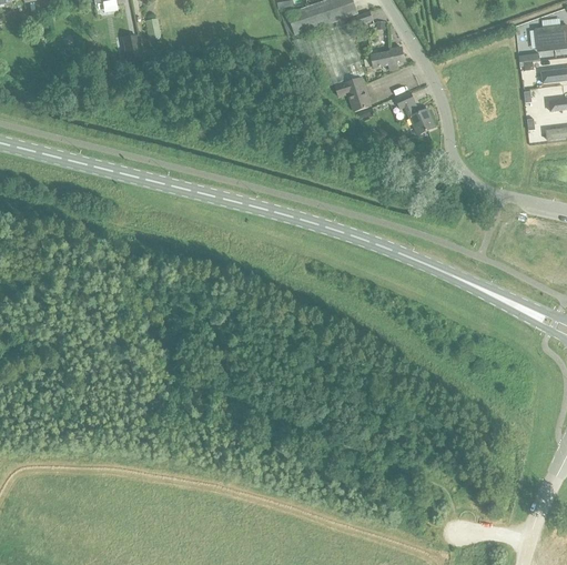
[(321,0),(286,12),(285,8),(280,10),(287,34),(323,23),(325,28),(292,39),(301,64),(314,60),(323,86),(336,81),(337,83),(334,84),(337,94),(347,92),(353,110),(370,104),(361,76),(341,82),(341,80),(364,72),(346,21),(343,22),(341,17),(357,11),(353,0),(321,0)]
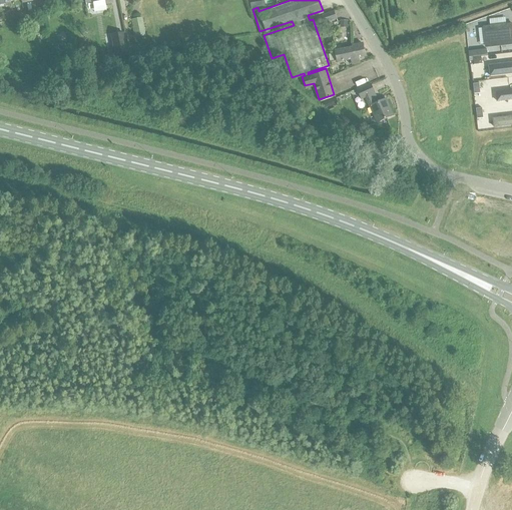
[(334,9),(321,13),(316,15),(319,24),(325,22),(324,21),(336,16),(334,9)]
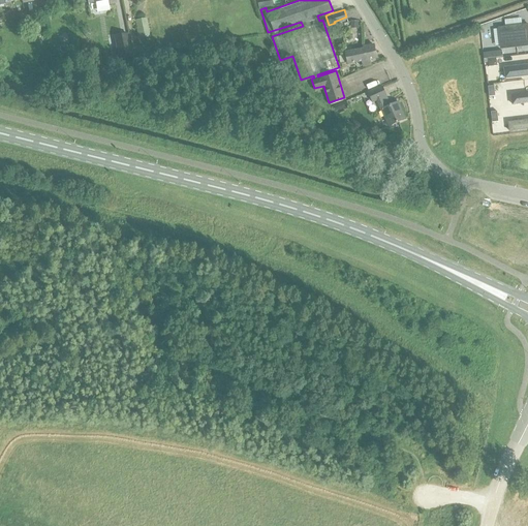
[(146,14),(133,17),(137,35),(149,33),(146,14)]
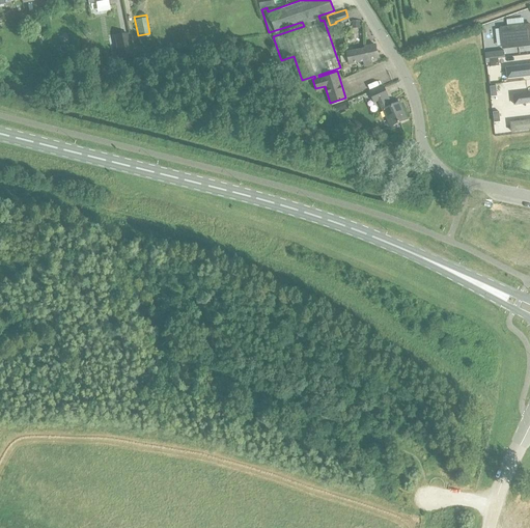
[(353,16),(353,25),(362,25),(362,16),(353,16)]
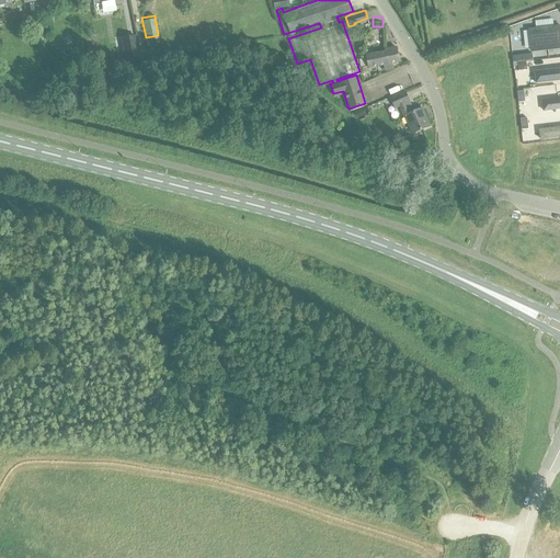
[(559,31),(559,23),(527,26),(529,46),(559,42),(559,31)]
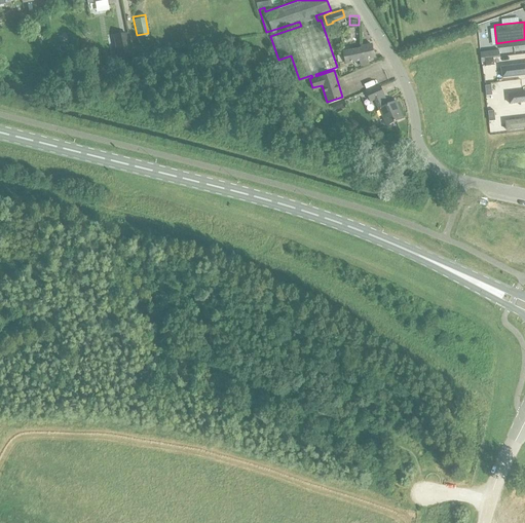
[(343,50),(345,61),(359,59),(360,64),(368,62),(367,57),(374,55),(371,42),(361,44),(361,46),(343,50)]
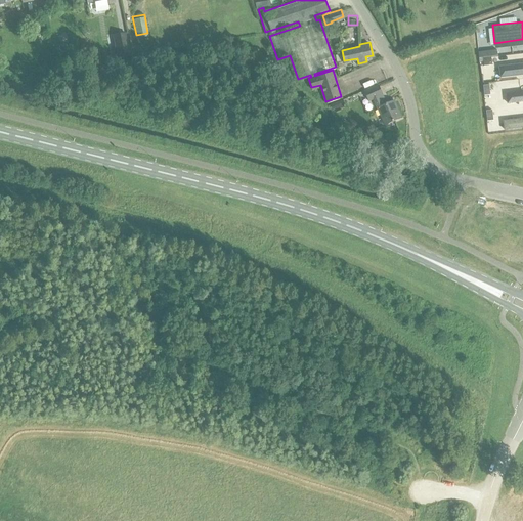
[(496,47),(478,49),(478,55),(497,53),(496,47)]
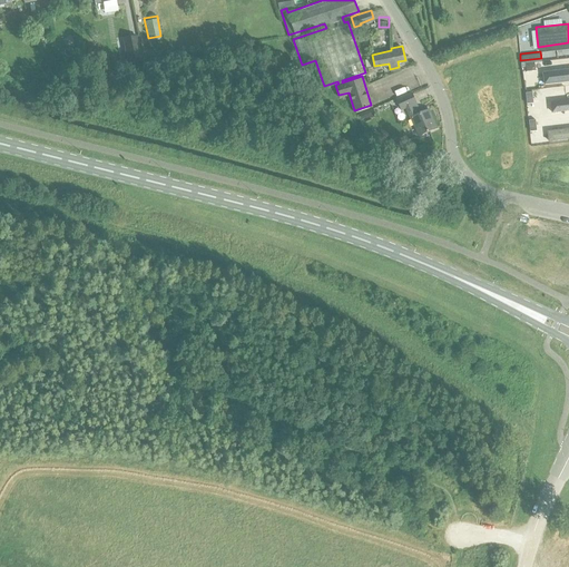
[(535,68),(533,59),(526,60),(526,69),(535,68)]
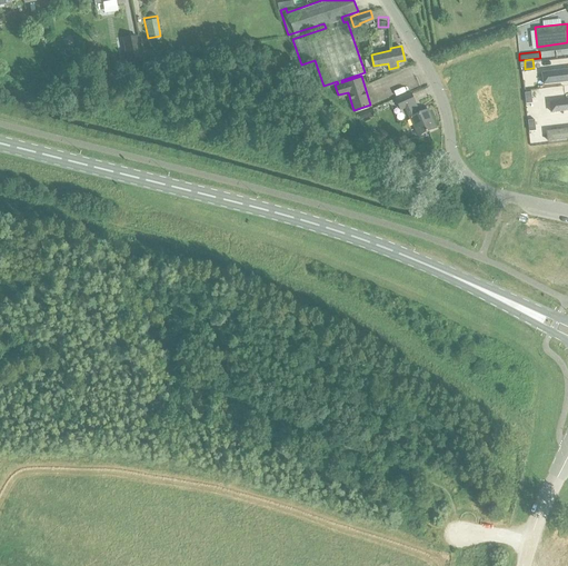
[(567,69),(538,73),(539,86),(567,82),(567,69)]
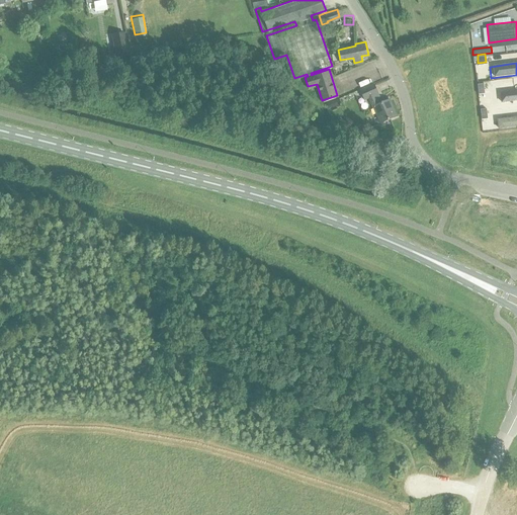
[(364,97),(368,96),(372,105),(373,104),(380,120),(397,114),(389,97),(381,101),(373,82),(360,88),(364,97)]
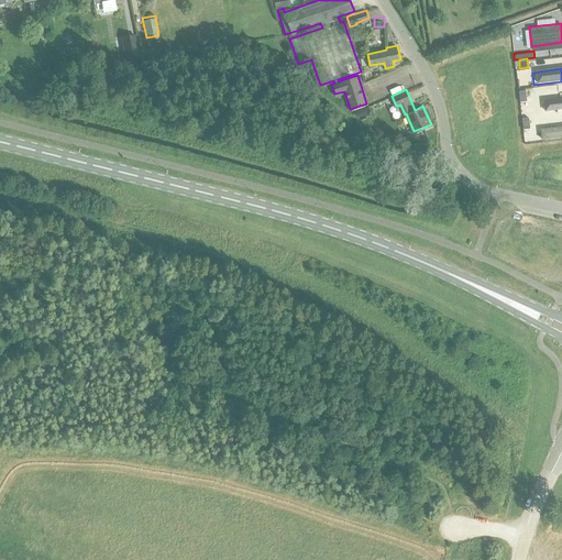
[(561,96),(535,99),(536,112),(561,109),(561,96)]
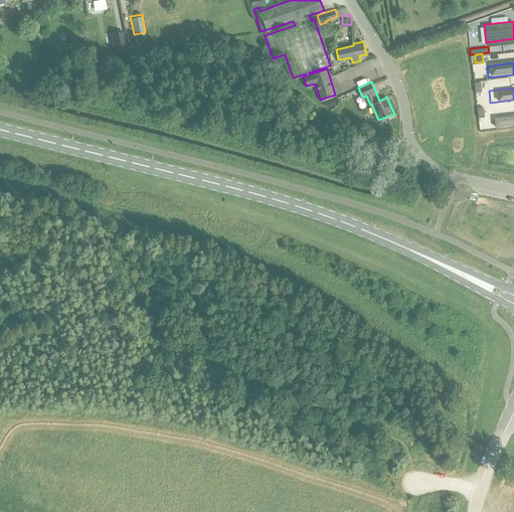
[(513,113),(492,116),(493,128),(513,125),(513,113)]
